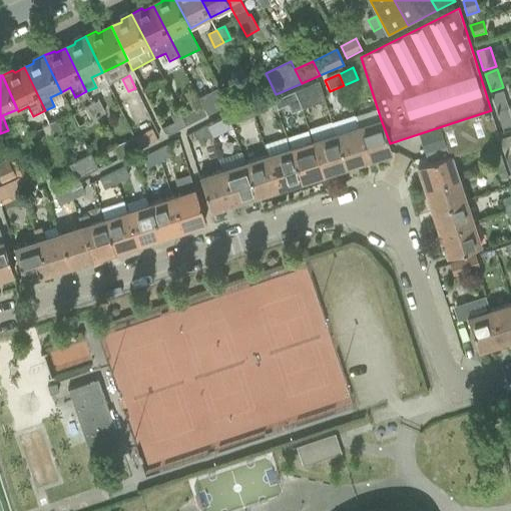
[(319,82),(296,92),(303,110),(326,102),(319,82)]
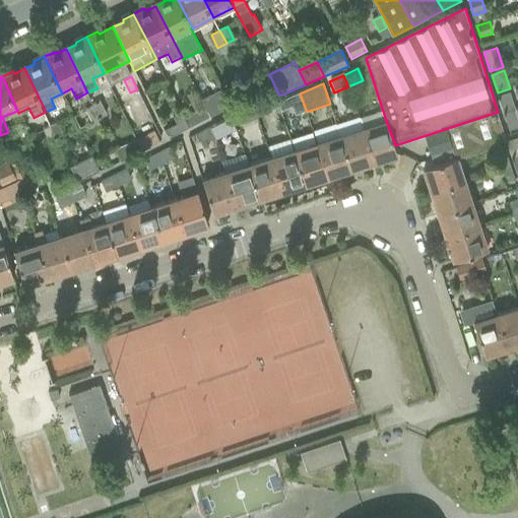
[(222,89),(201,101),(205,108),(211,119),(232,108),(222,89)]
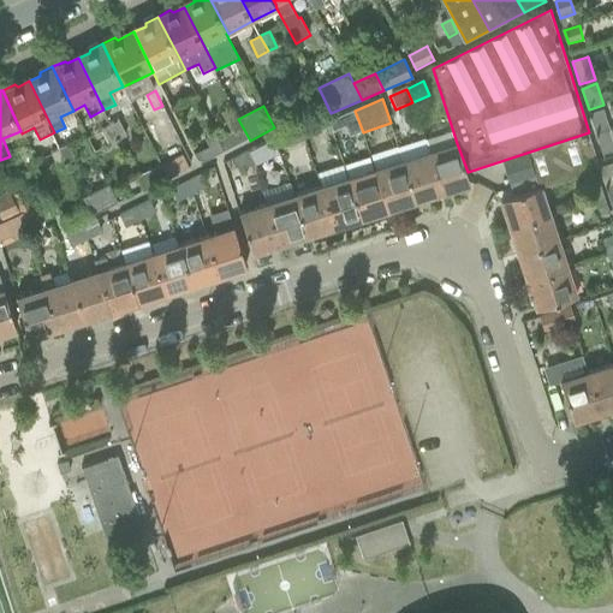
[(355,111),(329,123),(334,134),(346,129),(350,137),(363,132),(355,111)]
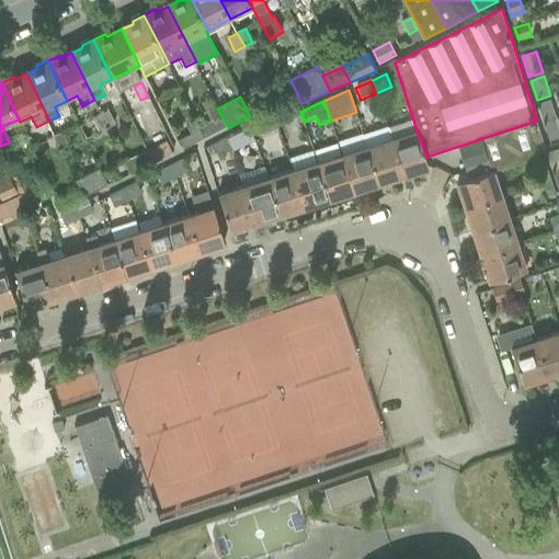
[(537,106),(544,124),(556,121),(550,102),(537,106)]
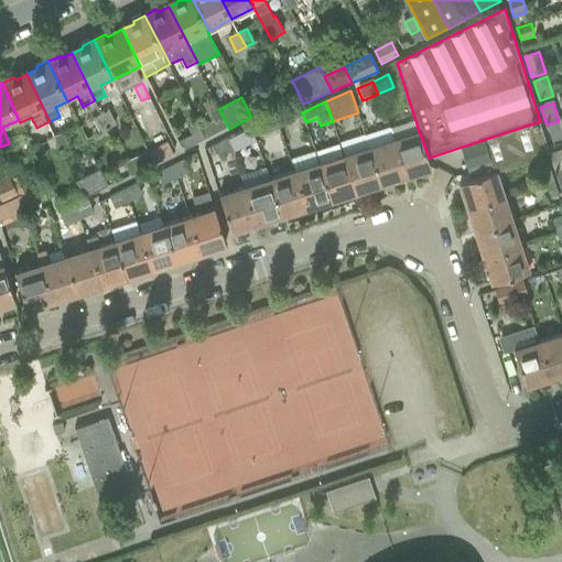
[(287,109),(272,117),(279,129),(293,122),(287,109)]
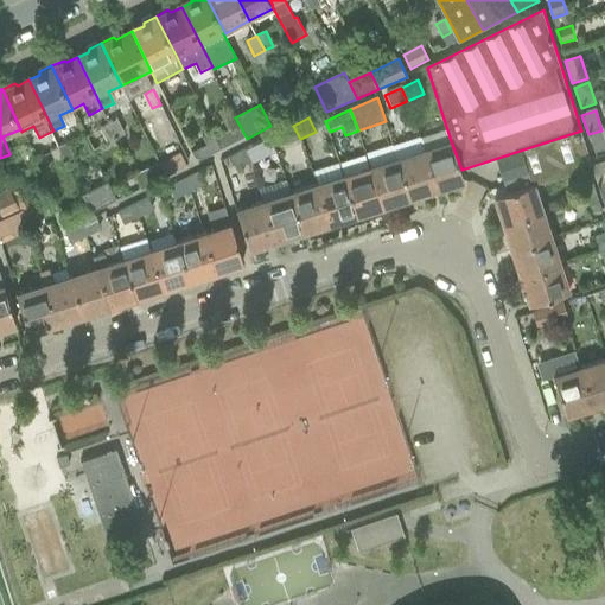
[(118,120),(109,123),(110,126),(116,139),(126,134),(118,120)]
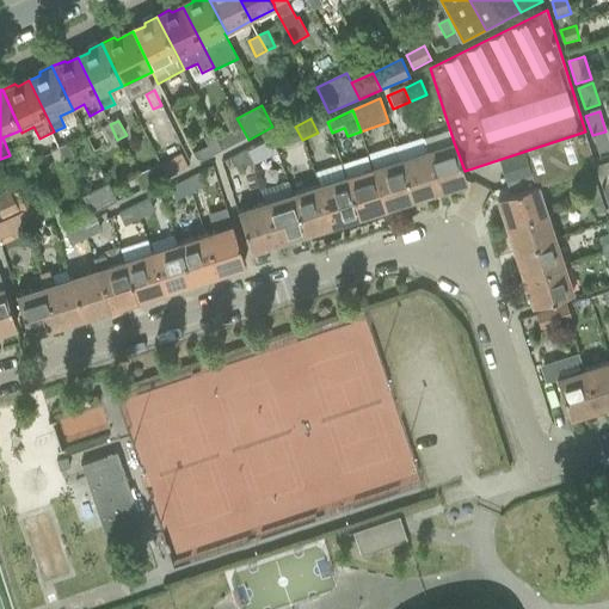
[(110,124),(102,129),(102,130),(109,145),(117,140),(111,127),(110,124)]
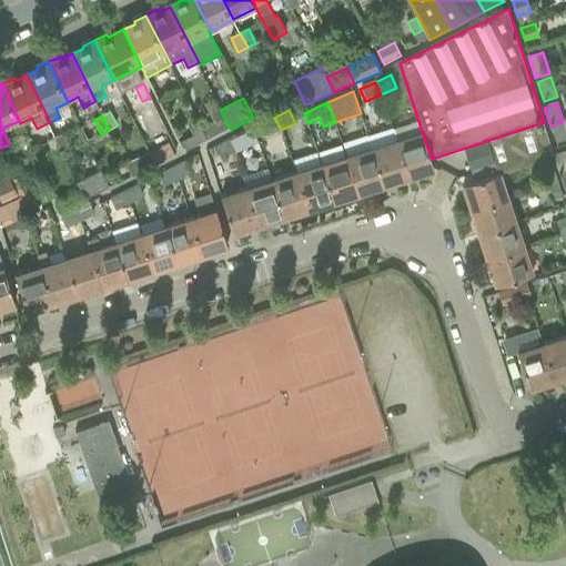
[(202,130),(209,141),(231,130),(224,118),(202,130)]
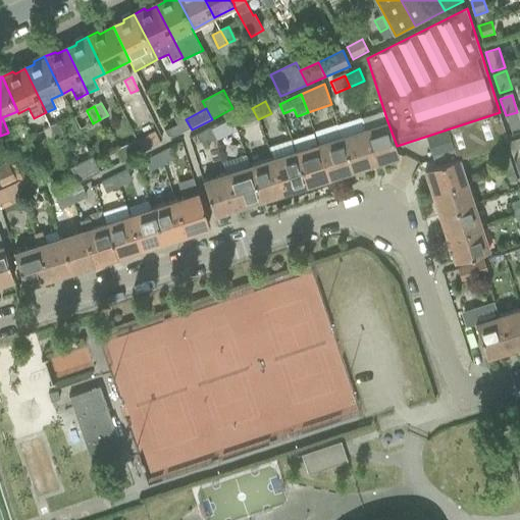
[(258,119),(252,108),(240,114),(246,125),(258,119)]
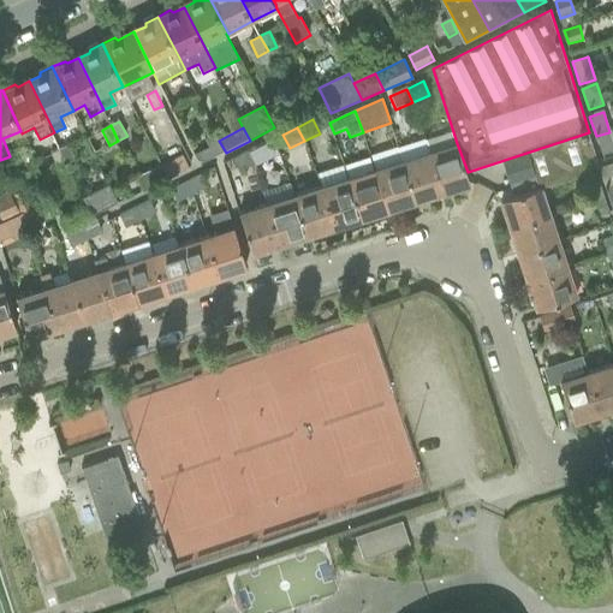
[(612,140),(609,132),(596,136),(603,156),(612,153),(612,140)]
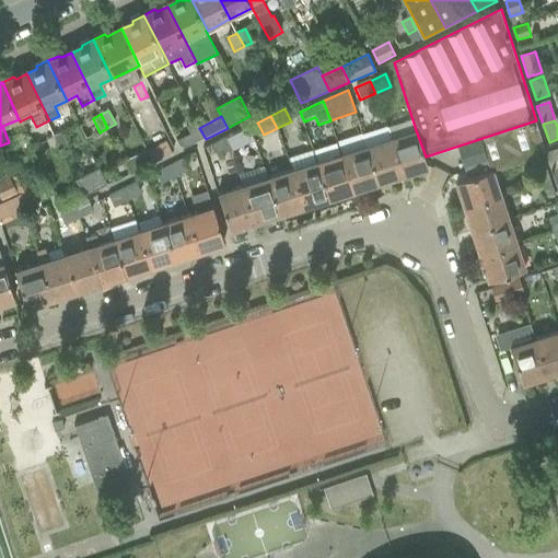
[(197,124),(188,128),(196,144),(206,139),(199,128),(197,124)]
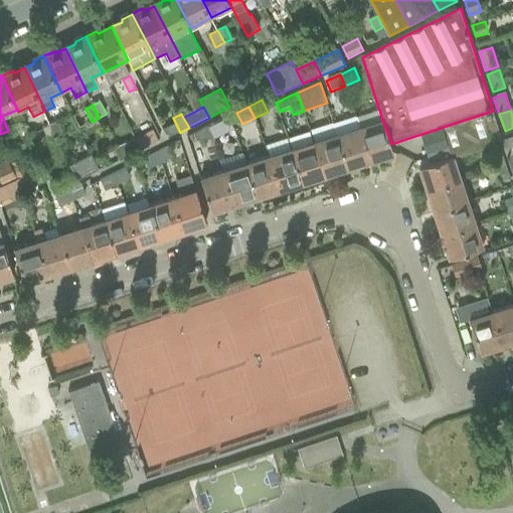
[(229,118),(209,128),(214,138),(214,139),(234,129),(229,118)]
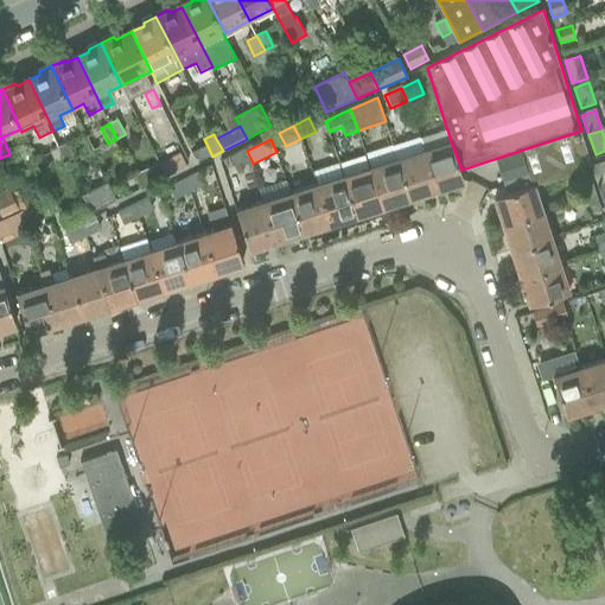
[(451,141),(424,150),(437,190),(465,182),(462,170),(451,141)]
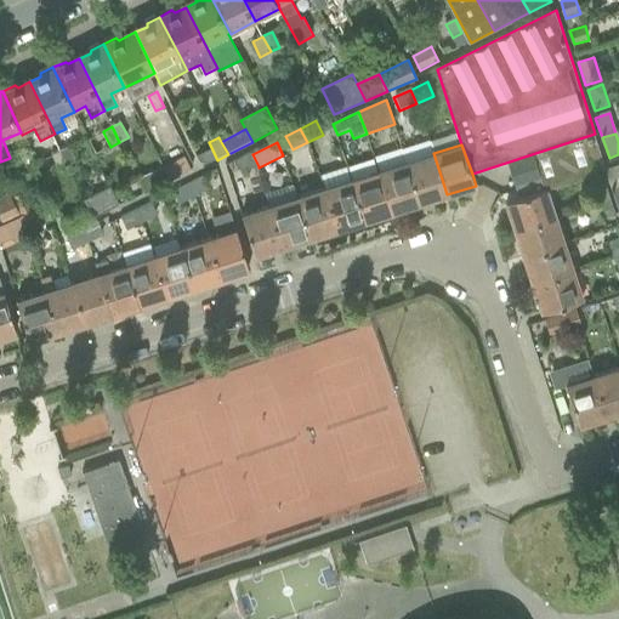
[(69,147),(62,151),(71,168),(78,164),(69,147)]
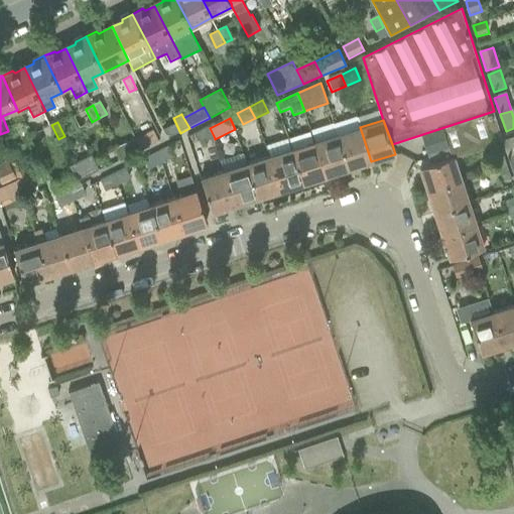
[(58,139),(51,125),(42,129),(49,143),(58,139)]
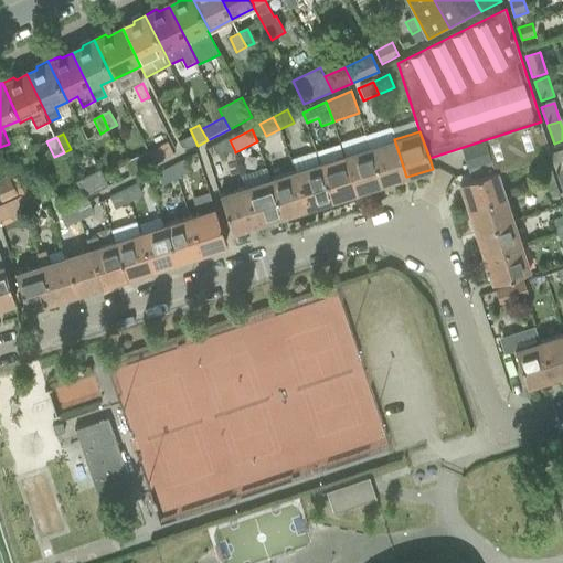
[(229,139),(214,147),(220,159),(235,151),(230,140),(229,139)]
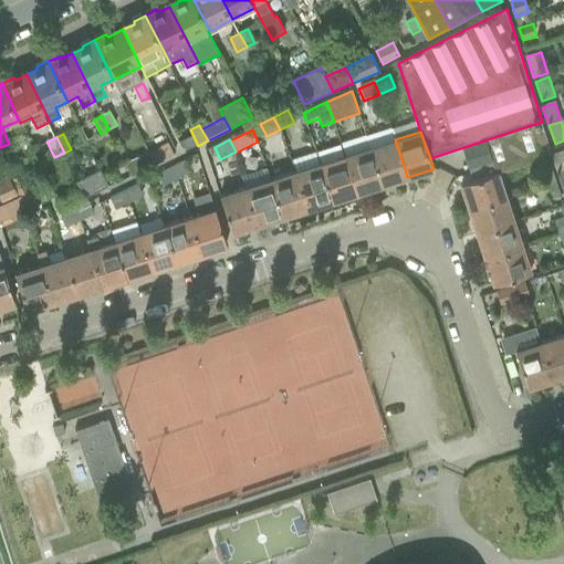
[(395,139),(369,148),(383,186),(407,177),(395,139)]
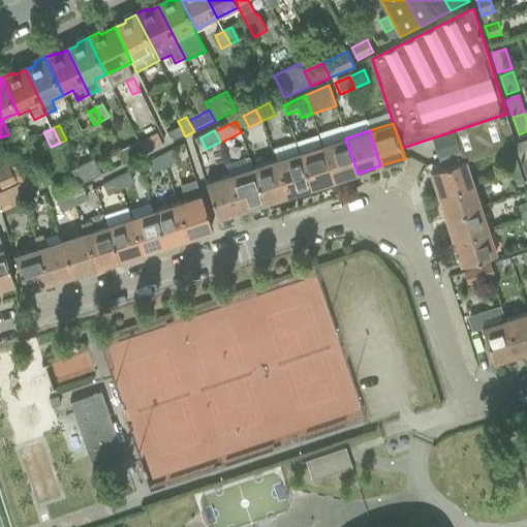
[(318,135),(296,143),(311,188),(334,181),(322,146),(318,135)]
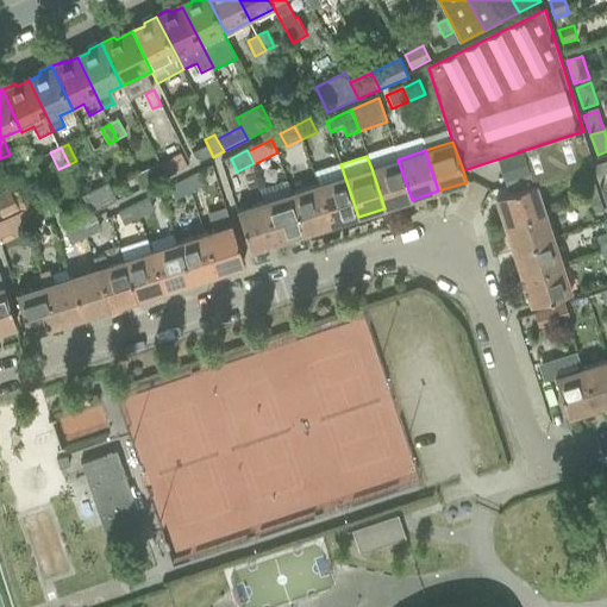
[(398,160),(371,168),(385,208),(412,200),(398,160)]
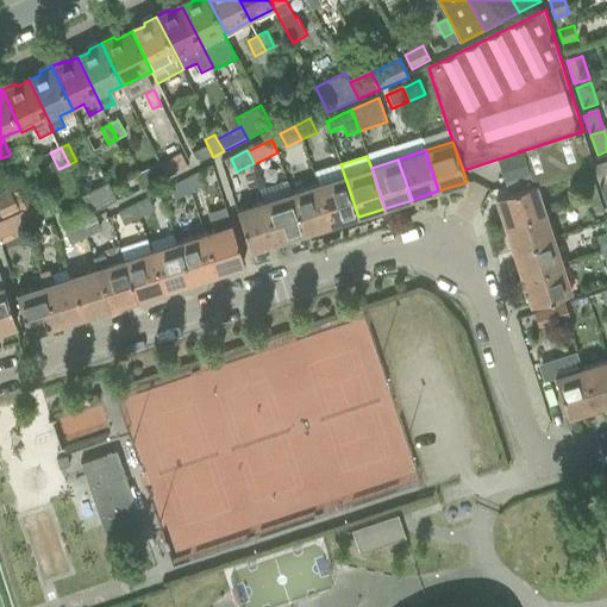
[(595,168),(601,188),(606,186),(606,163),(595,168)]
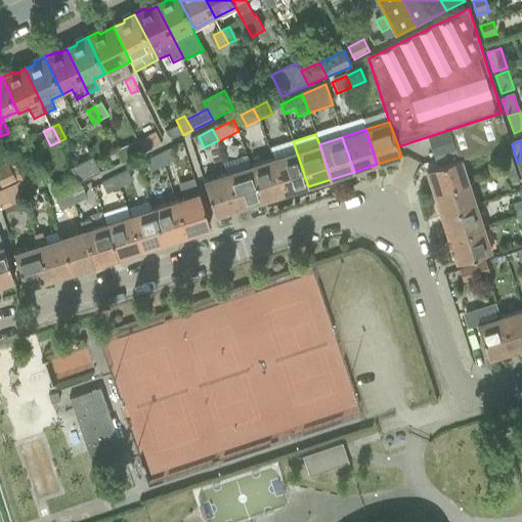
[(275,159),(272,160),(285,194),(308,186),(293,141),(271,148),(275,159)]
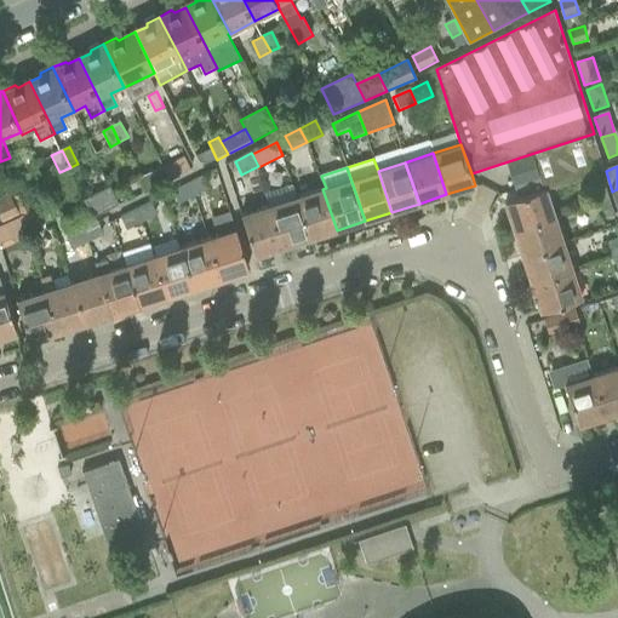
[(514,183),(519,198),(545,189),(541,175),(514,183)]
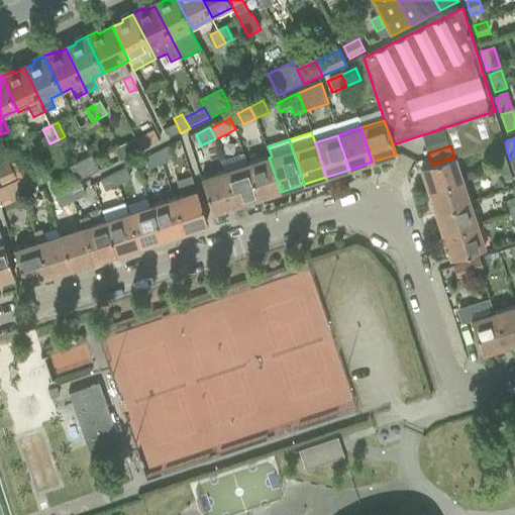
[(171,146),(157,153),(163,166),(177,159),(171,146)]
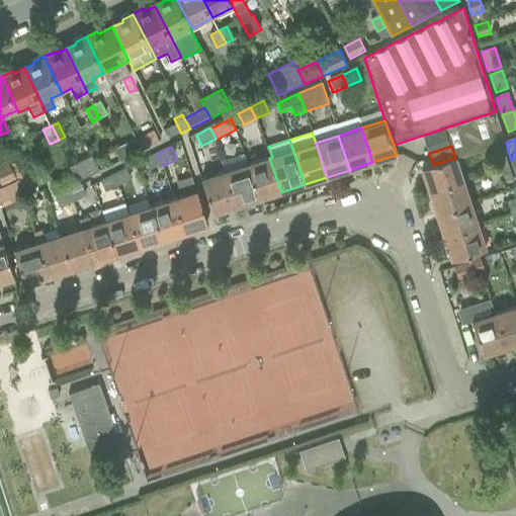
[(505,153),(494,157),(499,170),(509,167),(505,153)]
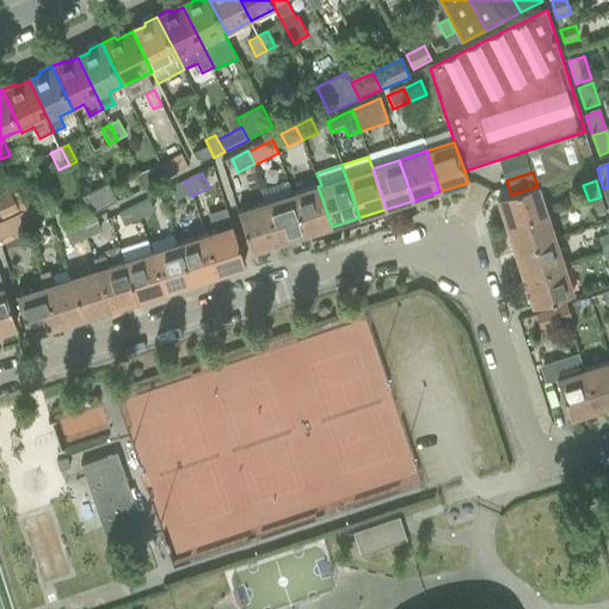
[(185,182),(171,189),(178,203),(192,196),(185,182)]
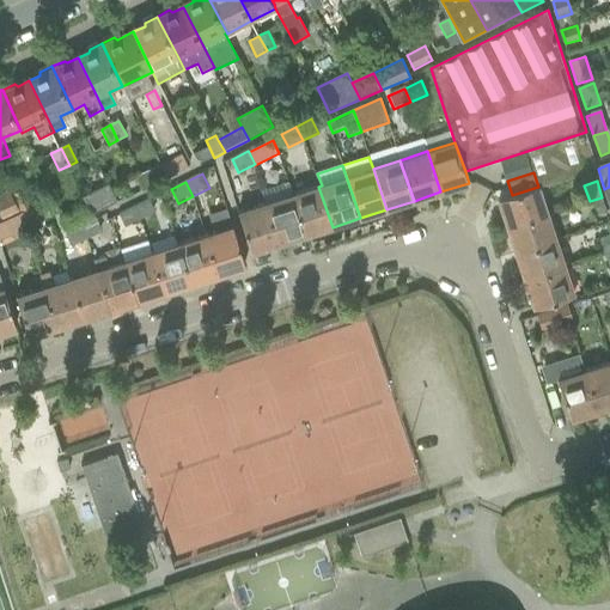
[(500,200),(508,227),(550,214),(541,185),(538,187),(512,195),(500,200)]
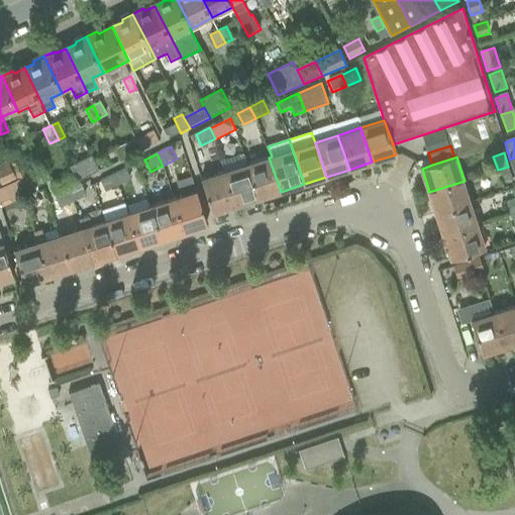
[(72,167),(80,182),(99,173),(92,158),(72,167)]
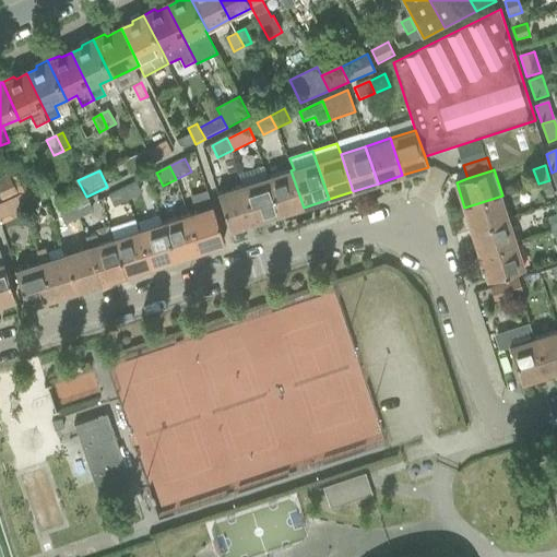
[(291,170),(267,178),(280,215),(304,208),(291,170)]
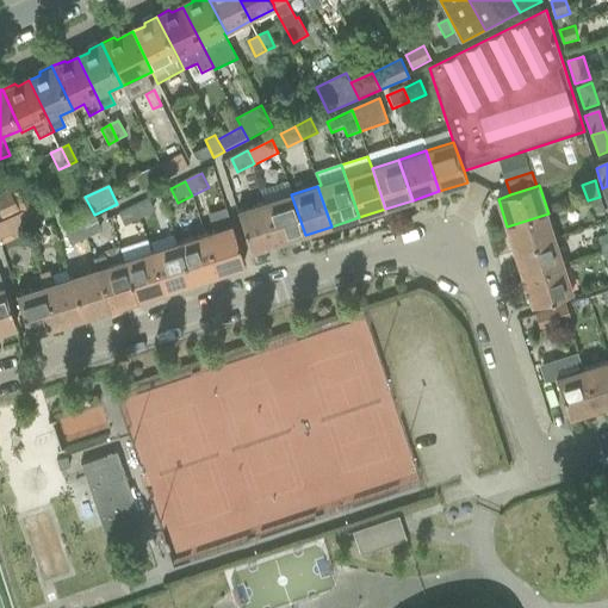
[(24,187),(12,193),(20,211),(32,205),(24,187)]
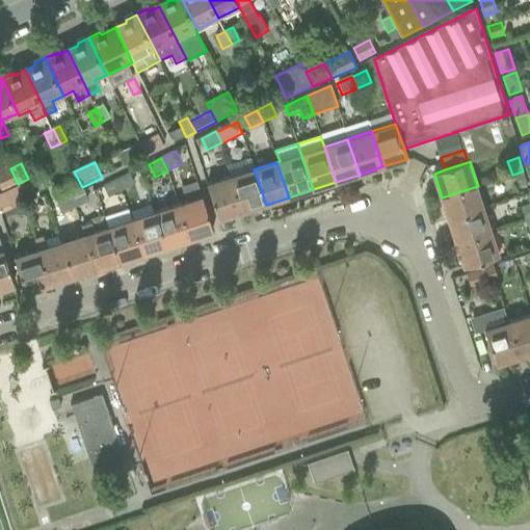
[(10,168),(0,173),(0,185),(2,190),(18,184),(10,168)]
